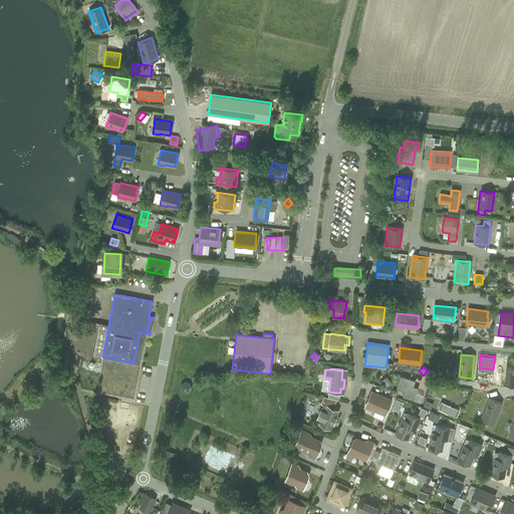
[(416,379),(401,374),(397,387),(405,389),(403,396),(414,400),(419,387),(414,384),(416,379)]
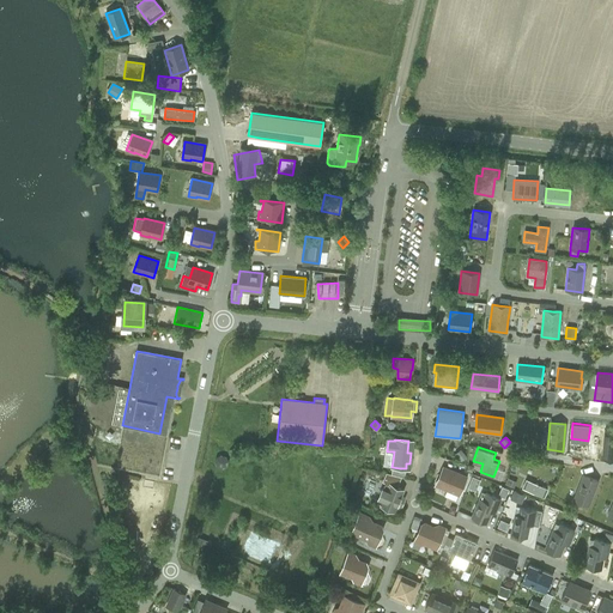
[(462,451),(456,455),(461,461),(467,456),(462,451)]
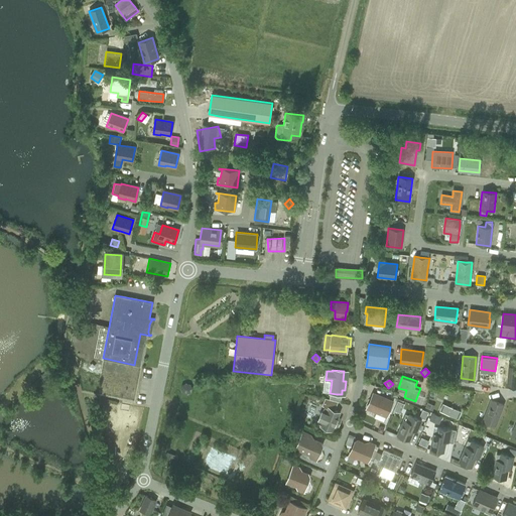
[(181,385),(180,389),(180,392),(182,394),(186,395),(191,393),(191,389),(189,384),(184,383),(181,385)]
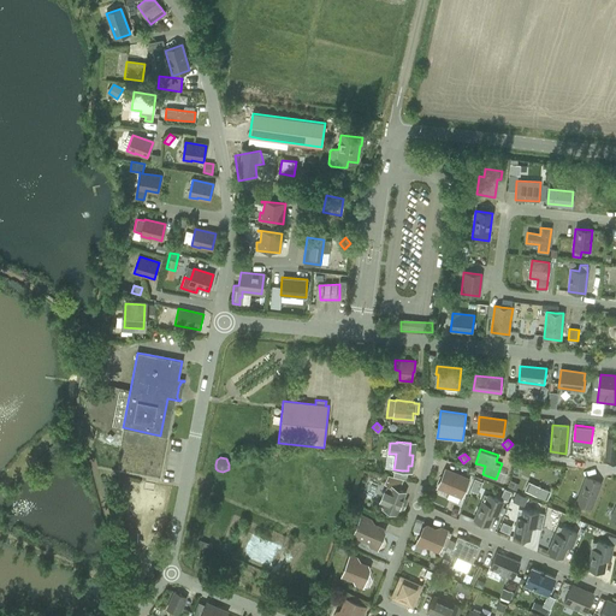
[(438,487),(443,490),(461,497),(468,480),(445,471),(442,479),(438,487)]
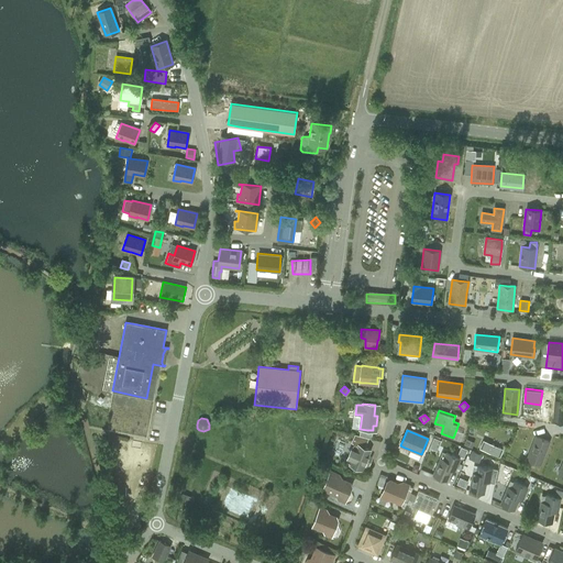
[(353,443),(345,462),(363,470),(365,465),(370,455),(372,450),(364,446),(357,444),(361,437),(354,434),(351,442),(353,443)]
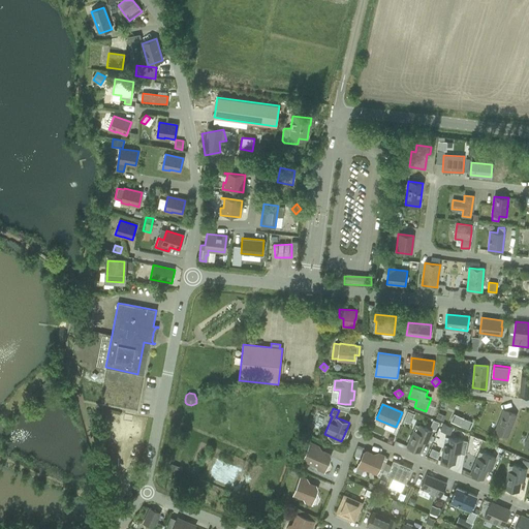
[(507,436),(516,414),(503,410),(495,432),(507,436)]
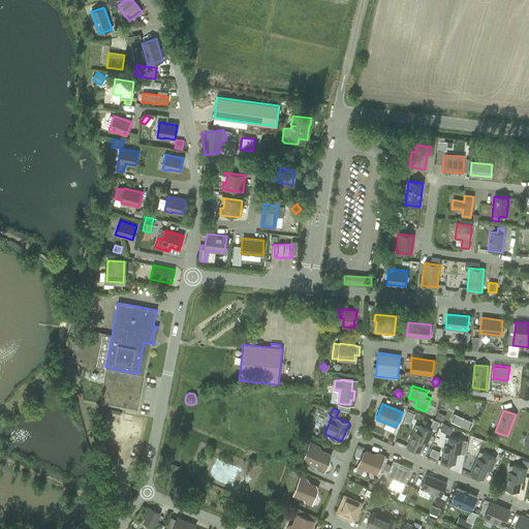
[(452,422),(469,429),(472,422),(455,414),(452,422)]
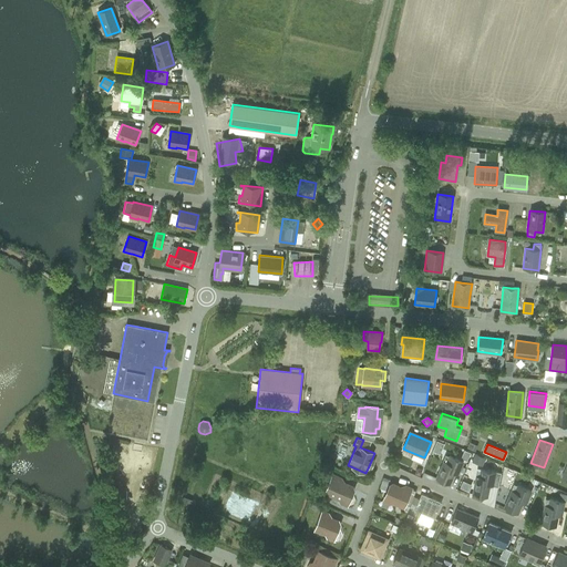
[(464,451),(461,459),(466,461),(470,453),(464,451)]
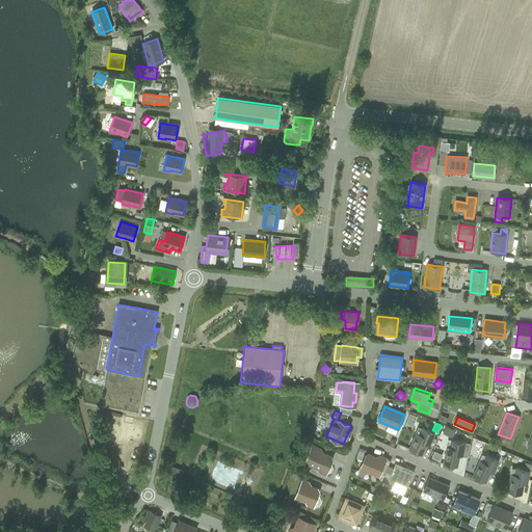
[(446,426),(443,433),(452,437),(455,430),(446,426)]
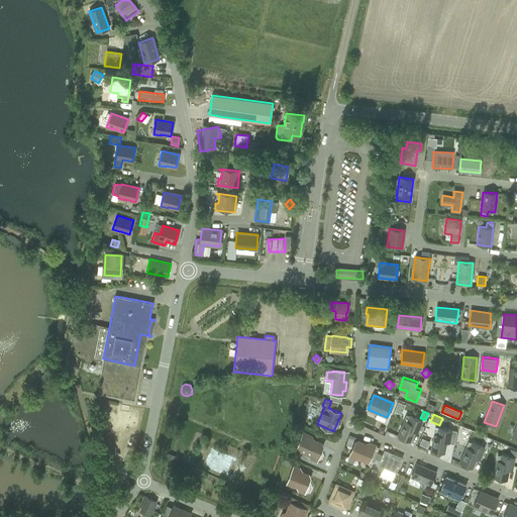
[(417,432),(422,421),(410,416),(407,422),(404,420),(398,435),(410,441),(414,431),(417,432)]
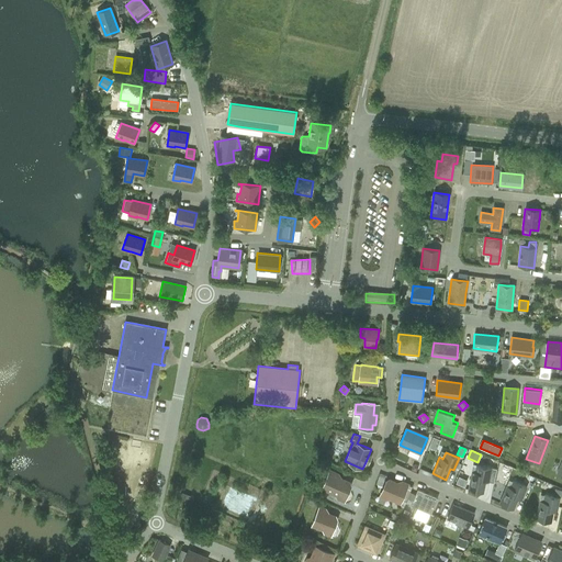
[(483,492),(485,481),(489,481),(491,468),(476,465),(475,472),(472,472),(469,490),(483,492)]
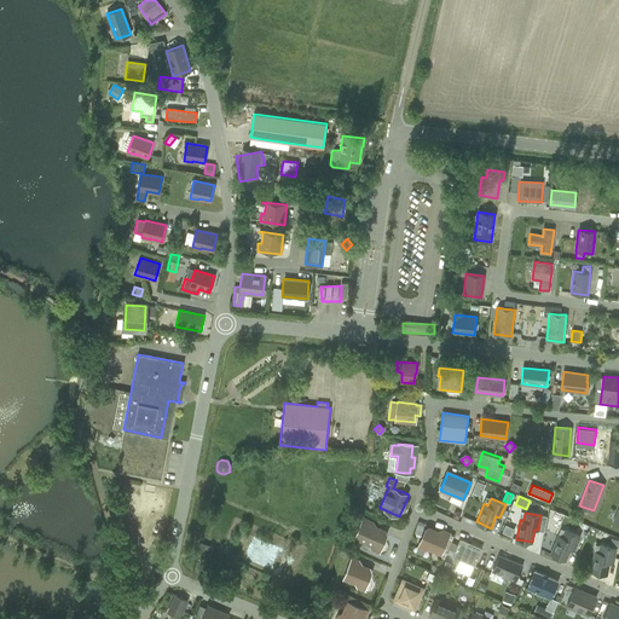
[(363,519),(356,538),(380,549),(381,547),(382,547),(383,547),(385,542),(383,541),(386,534),(385,531),(371,526),(372,522),(363,519)]
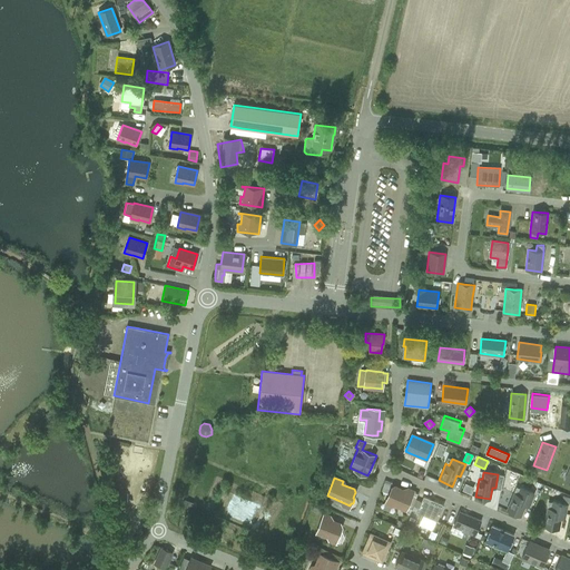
[(404,511),(405,509),(413,491),(408,489),(405,492),(401,490),(401,489),(394,487),(392,488),(386,500),(384,505),(391,508),(394,507),(404,511)]
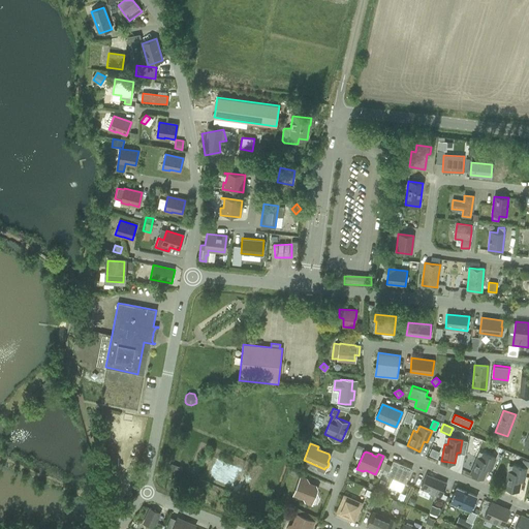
[(483,478),(488,468),(491,469),(495,458),(483,453),(480,459),(477,458),(470,473),(483,478)]
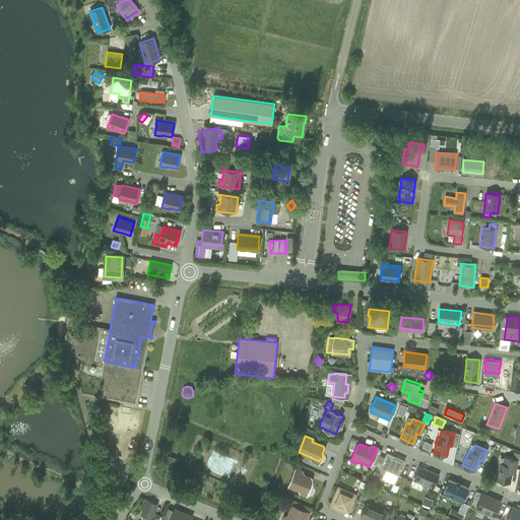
[(405,460),(386,452),(382,463),(380,467),(398,475),(405,460)]
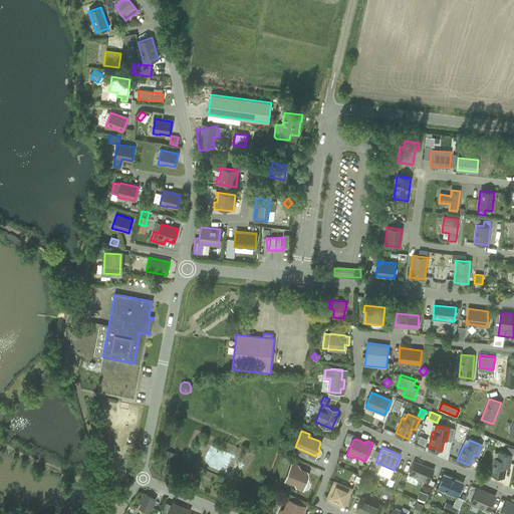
[(166,450),(161,462),(173,467),(178,455),(166,450)]
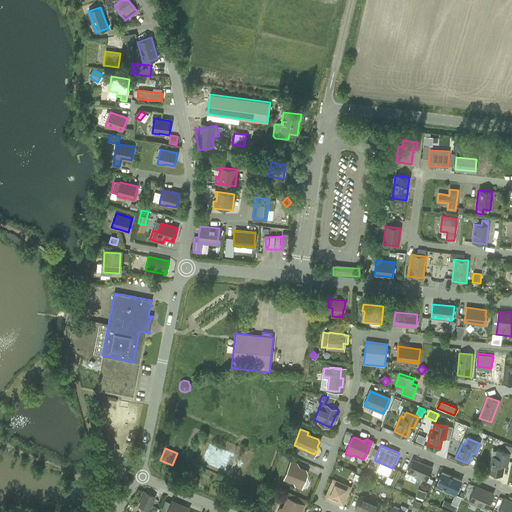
[(509,453),(496,450),(495,457),(492,456),(489,472),(501,475),(504,464),(507,465),(509,453)]
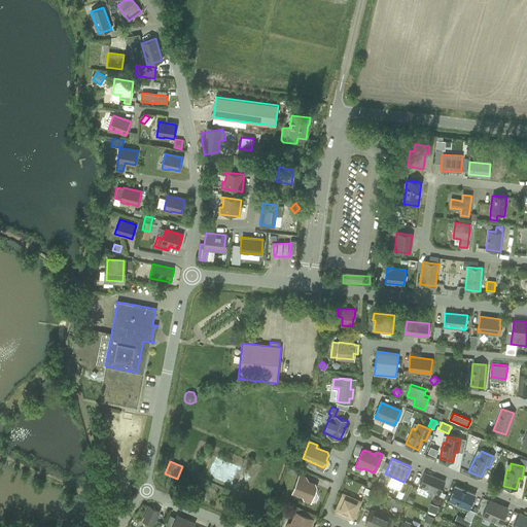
[(424,472),(419,486),(440,495),(445,482),(424,472)]
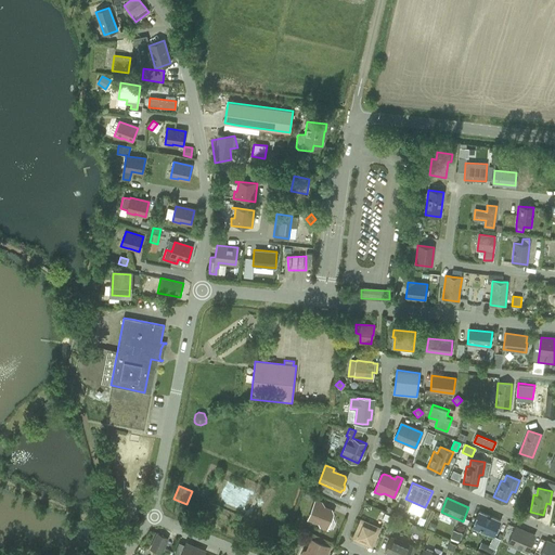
[(325,530),(327,526),(333,513),(332,511),(325,507),(325,508),(320,507),(321,503),(315,501),(309,518),(308,520),(318,525),(319,528),(325,530)]
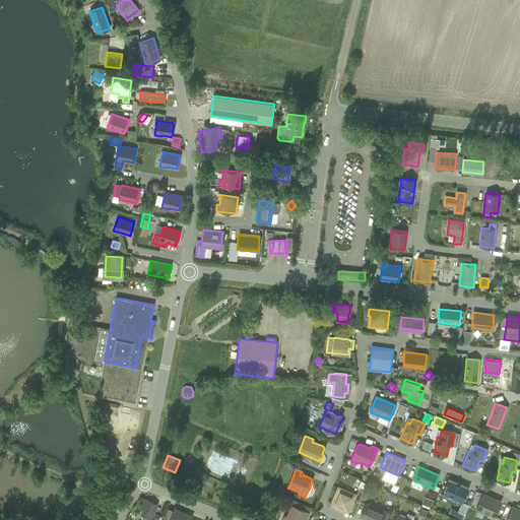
[(372,474),(369,482),(376,484),(379,477),(372,474)]
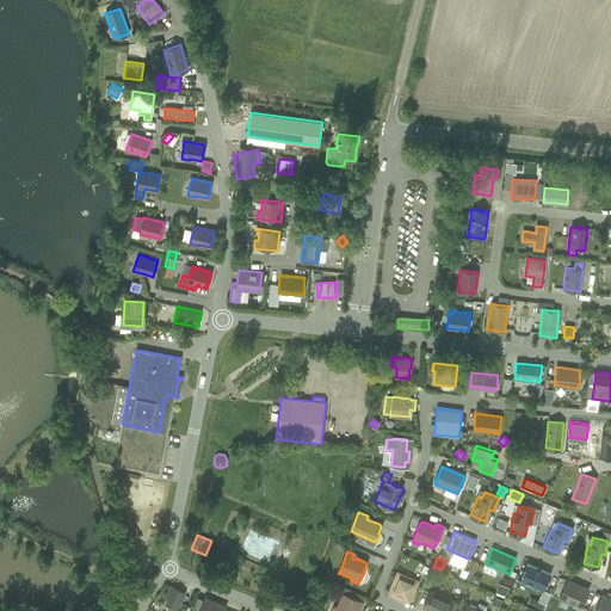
[(526,563),(520,580),(543,590),(550,573),(526,563)]
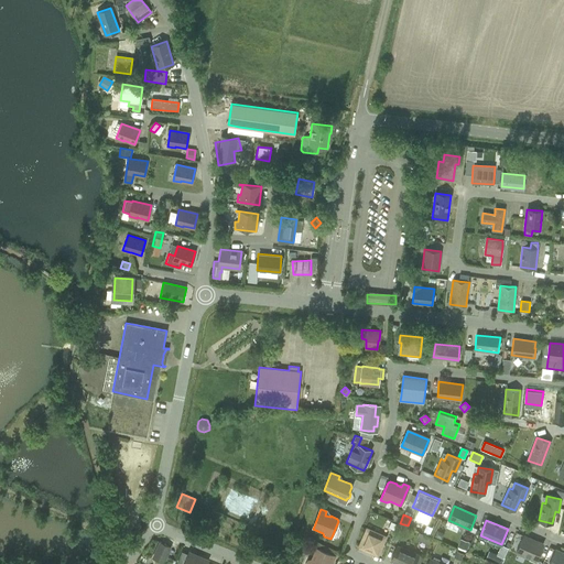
[(377,554),(384,538),(367,530),(360,544),(359,544),(361,549),(361,548),(377,554)]
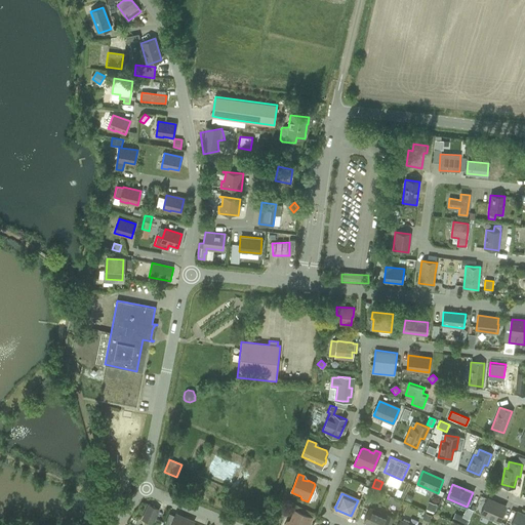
[(395,498),(393,505),(398,507),(401,500),(395,498)]
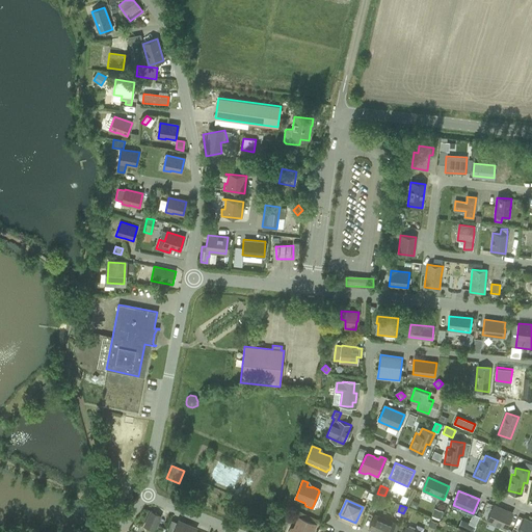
[(505,512),(501,510),(502,509),(494,505),(487,521),(506,529),(512,513),(506,510),(505,512)]
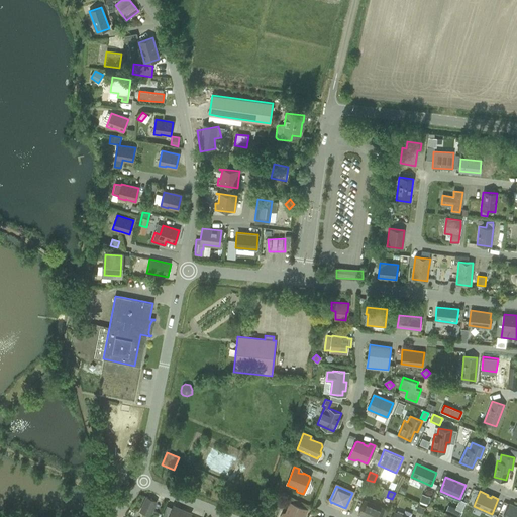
[(115,502),(113,494),(105,496),(107,504),(115,502)]
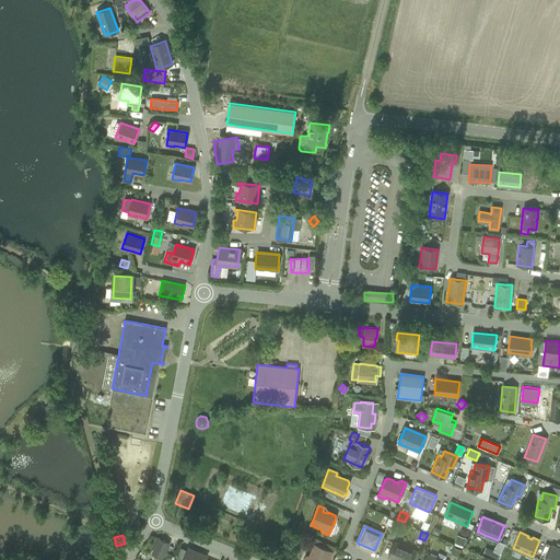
[(457,535),(454,543),(463,546),(466,538),(457,535)]
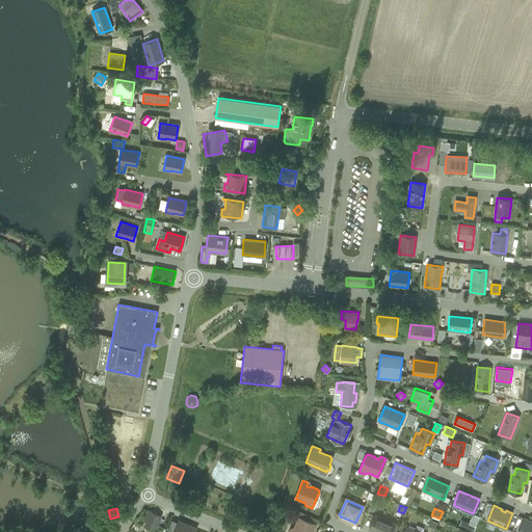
[(144,526),(158,531),(161,527),(156,525),(160,517),(150,513),(144,526)]
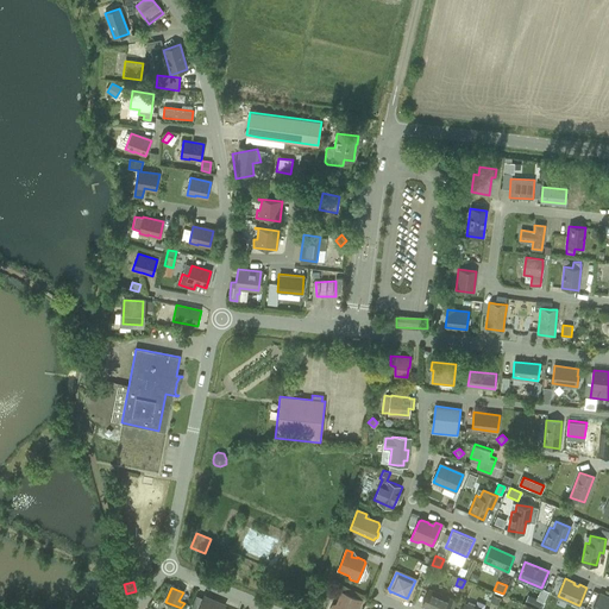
[(431,608),(447,608),(452,600),(428,589),(422,606),(431,608)]
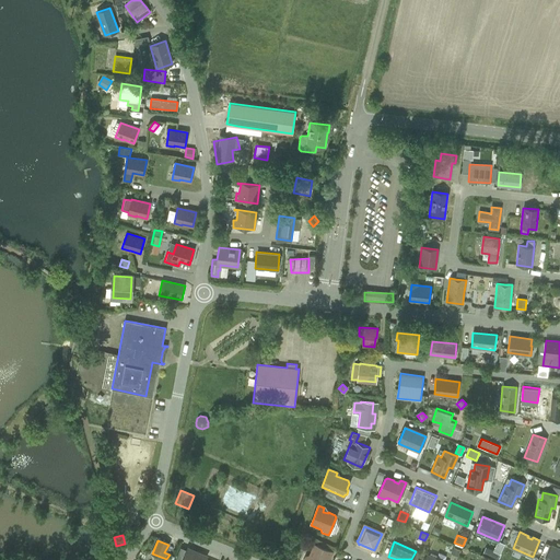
[(486,548),(482,556),(487,557),(489,558),(490,555),(494,552),(498,553),(500,555),(504,544),(498,541),(493,551),(486,548)]
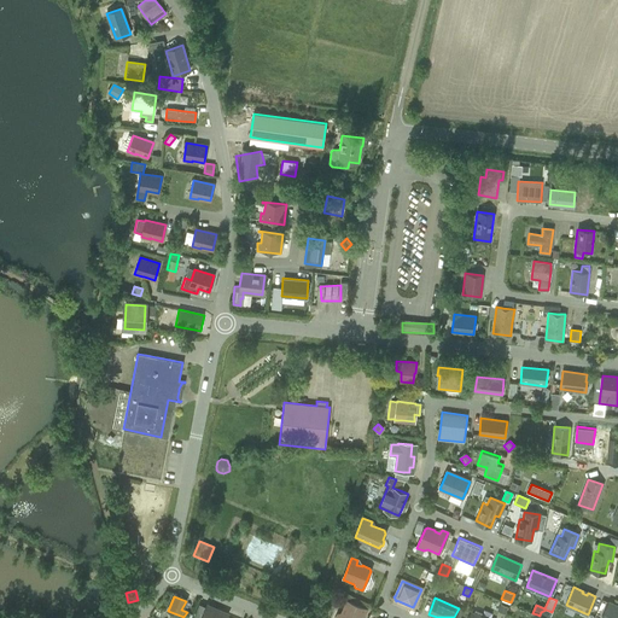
[(333,617),(357,617),(360,614),(363,616),(366,610),(348,601),(345,600),(340,612),(336,613),(333,617)]
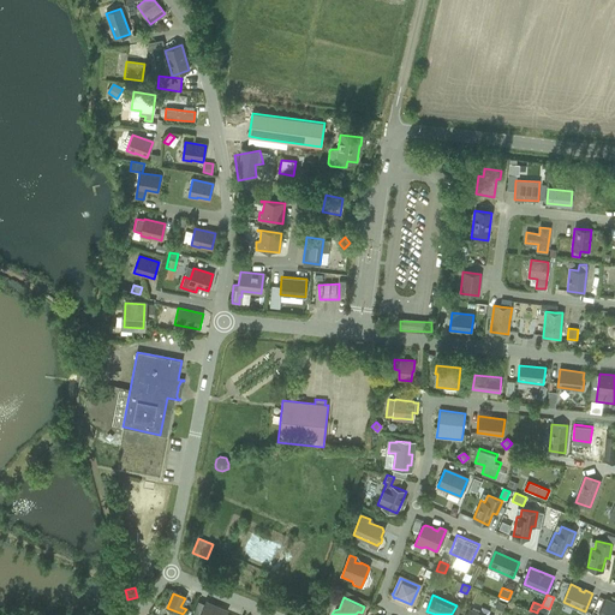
[(598,614),(614,614),(614,605),(614,603),(605,599),(598,614)]
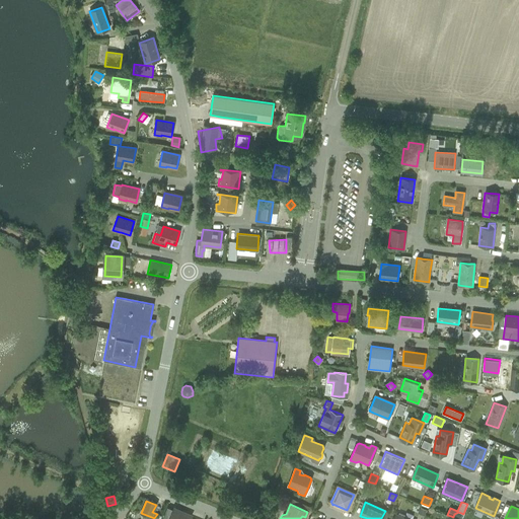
[(190,518),(192,516),(183,512),(183,514),(179,512),(179,511),(173,508),(172,510),(166,507),(161,518),(190,518)]
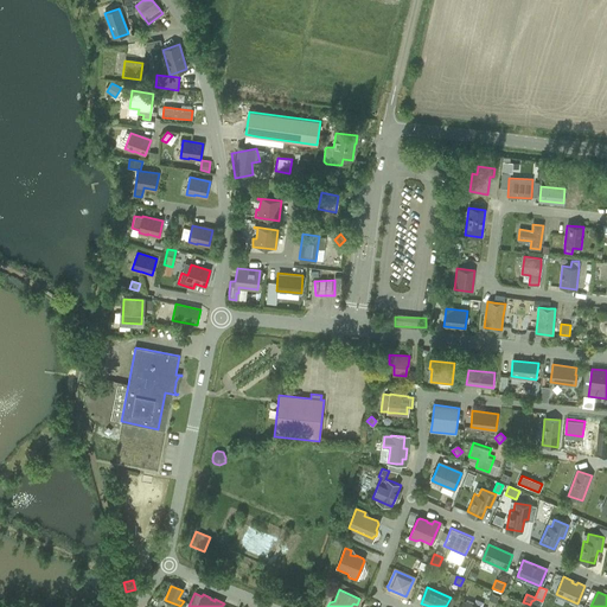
[(492,593),(489,600),(496,604),(499,596),(492,593)]
